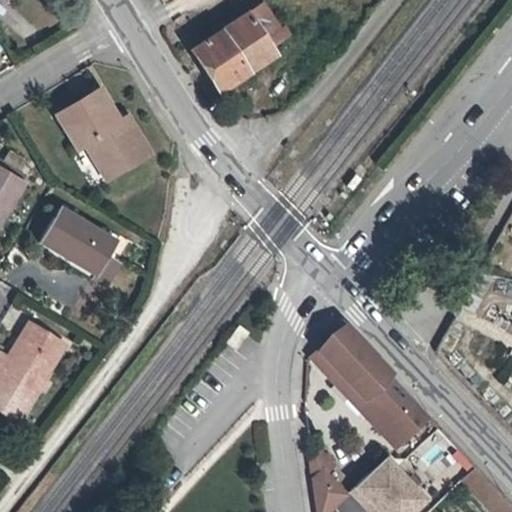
[(244,17),(263,46),(264,48),(281,37),(261,6),(244,17)]
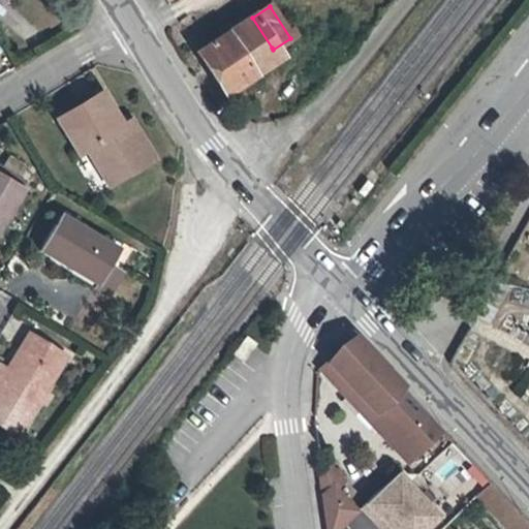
[(251,78),(248,72),(244,65),(272,48),(252,18),(196,54),(224,96),(251,78)]
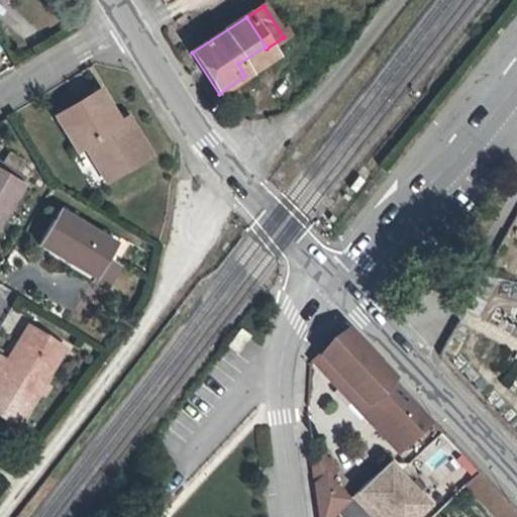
[(267,48),(266,46),(238,64),(242,71),(270,53),(267,48)]
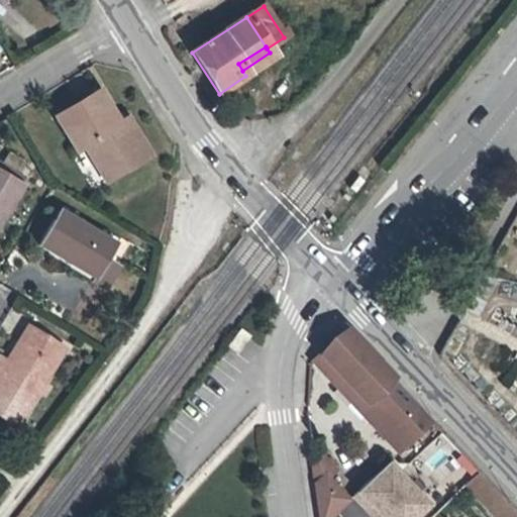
[(124,160),(128,166),(148,153),(130,124),(123,129),(118,122),(99,91),(56,117),(77,152),(85,147),(101,174),(124,160)]
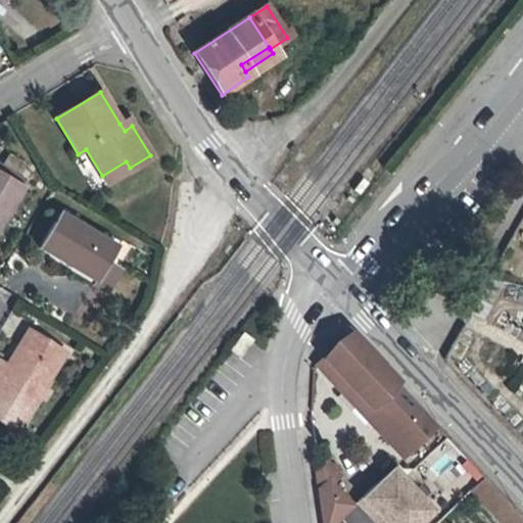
[(128,120),(120,124),(125,131),(132,126),(128,120)]
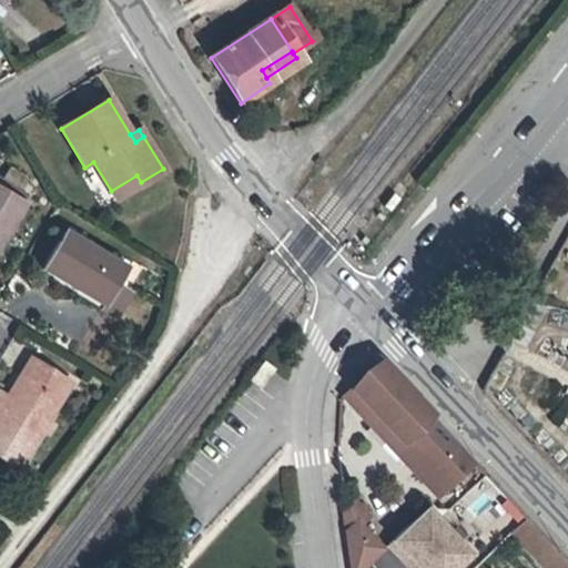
[(115,199),(141,182),(137,175),(111,191),(115,199)]
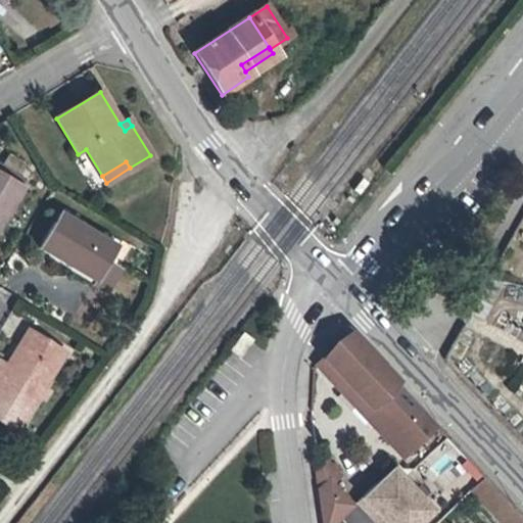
[(0,223),(21,188),(0,175),(0,223)]
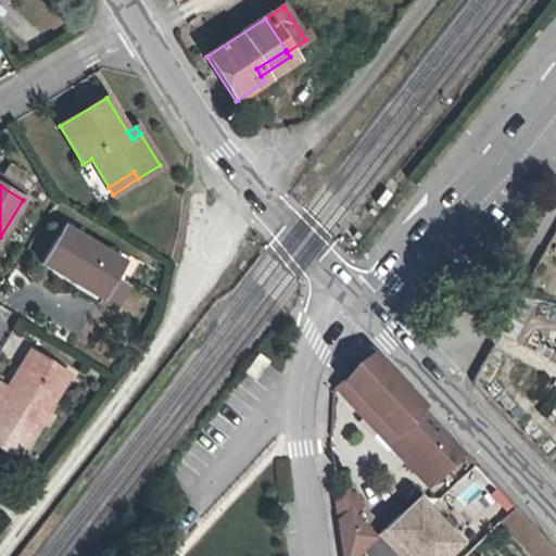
[(102,294),(112,280),(123,263),(64,228),(42,263),(74,281),(75,279),(102,294)]
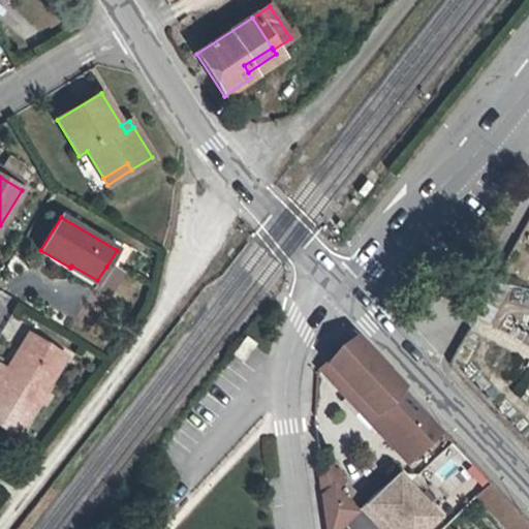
[(342,224),(333,217),(327,224),(336,232),(342,224)]
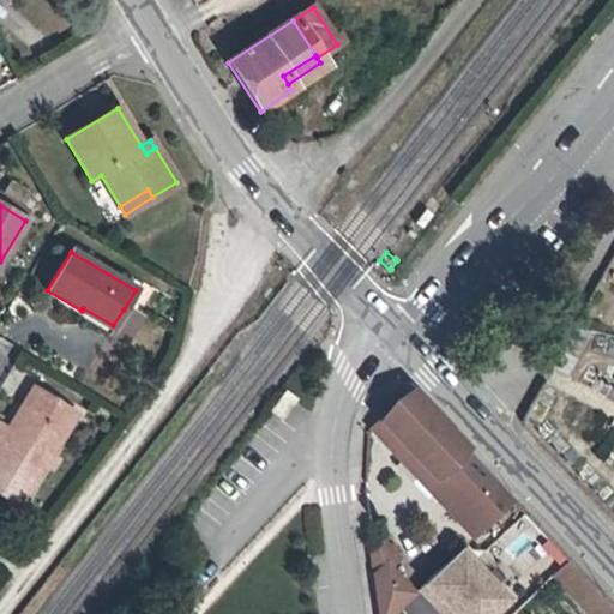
[(613,293),(613,286),(601,278),(573,326),(593,331),(613,293)]
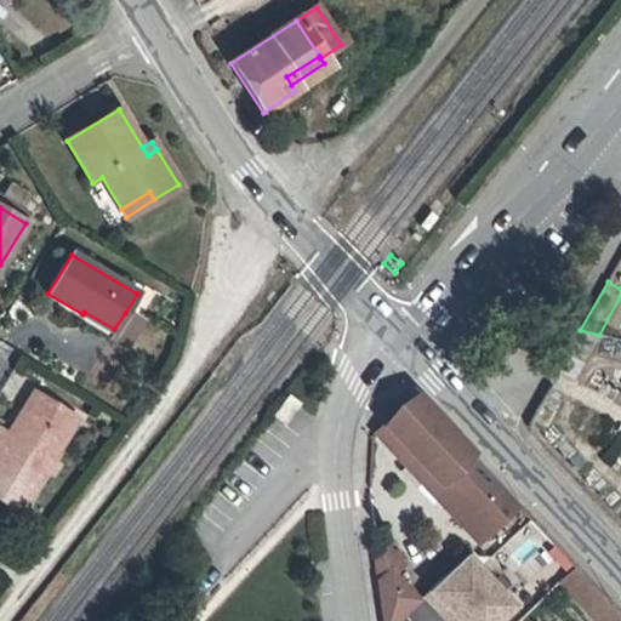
[(138,322),(125,313),(114,329),(84,312),(83,314),(79,319),(124,346),(138,322)]
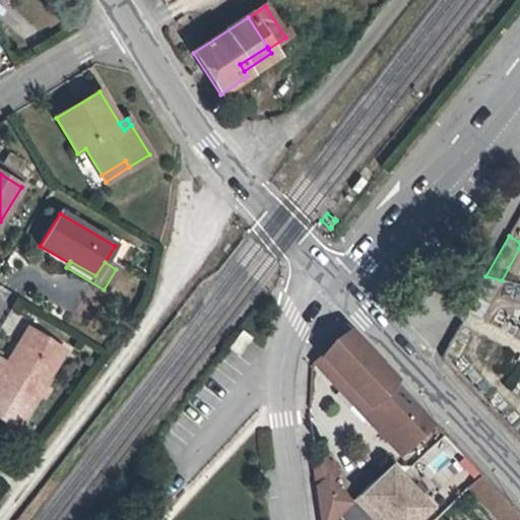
[(445,350),(459,358),(473,327),(459,321),(445,350)]
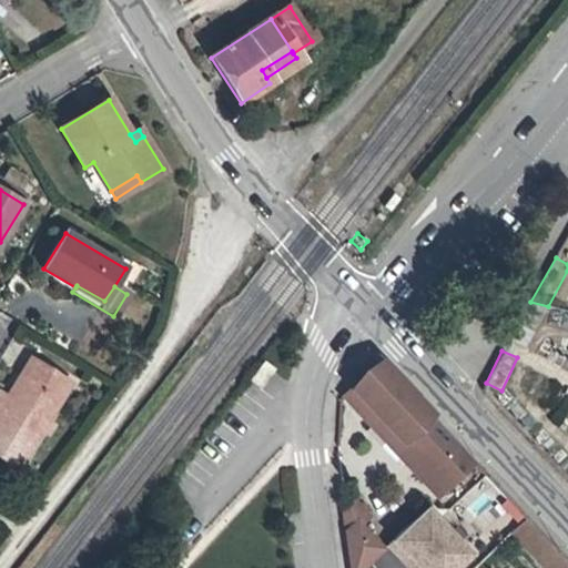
[(0,455),(18,467),(41,430),(47,419),(70,385),(31,359),(8,397),(0,408),(0,455)]
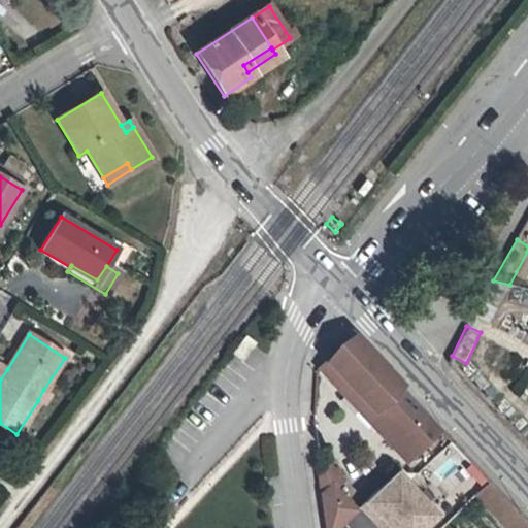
[(362,335),(321,375),(415,469),(443,441),(407,404),(419,393),(362,335)]
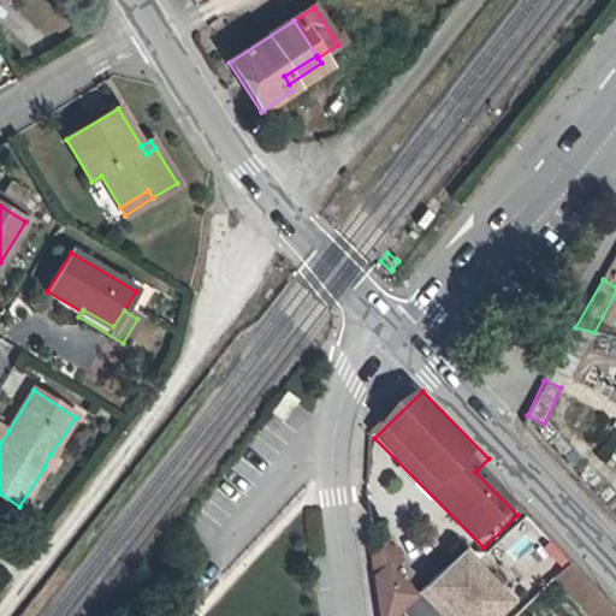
[(58,461),(51,455),(45,467),(52,471),(58,461)]
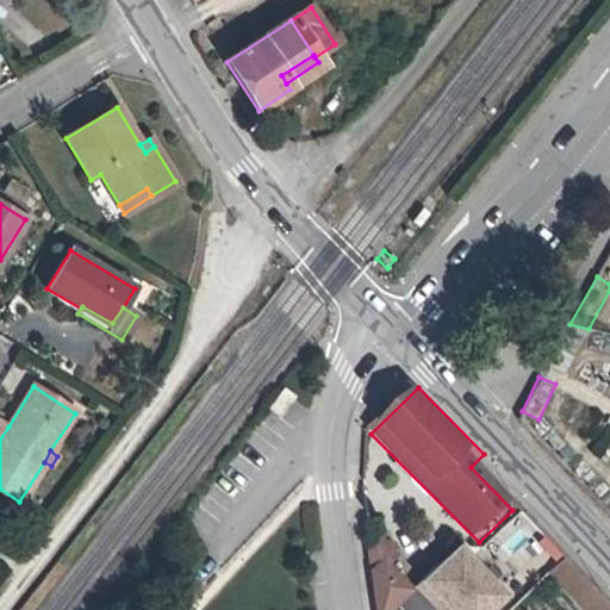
[(396,554),(381,539),(368,549),(377,609),(387,609),(411,589),(386,562),(396,554)]
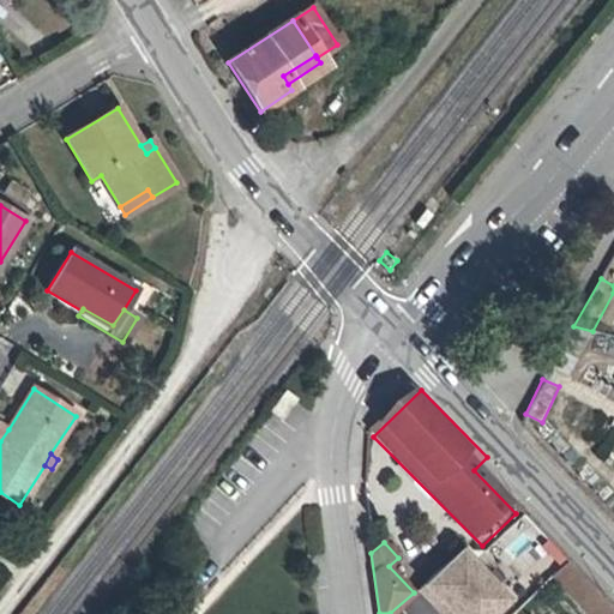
[(419,588),(444,613),(497,613),(515,597),(463,545),(419,588)]
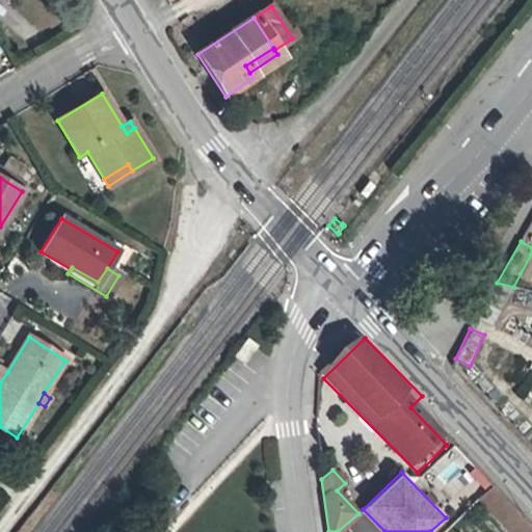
[(531,531),(531,527),(522,516),(508,530),(509,531),(531,531)]
